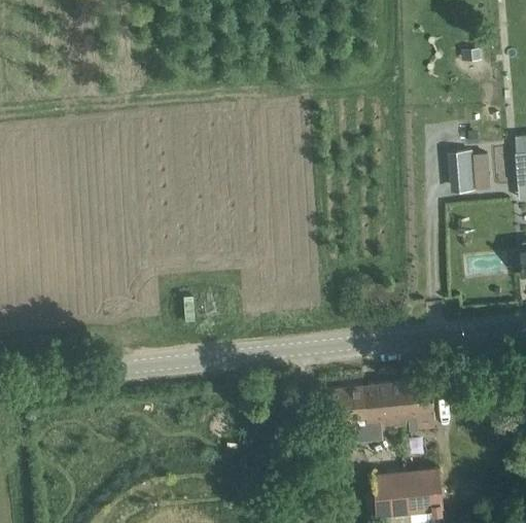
[(477,51),(464,53),(465,63),(478,62),(477,51)]
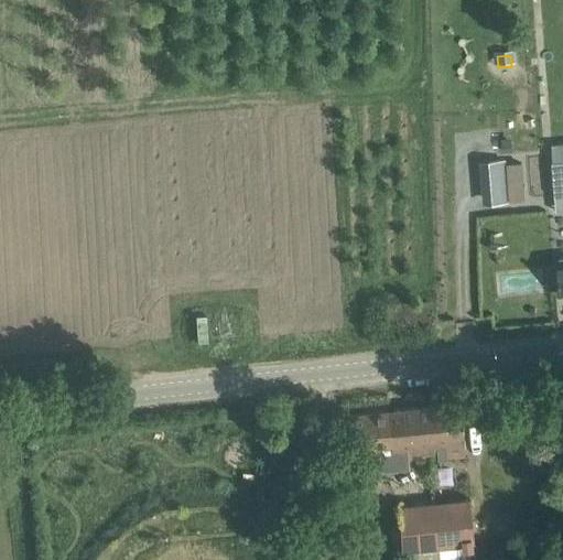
[(501,154),(511,154),(510,146),(501,146),(501,154)]
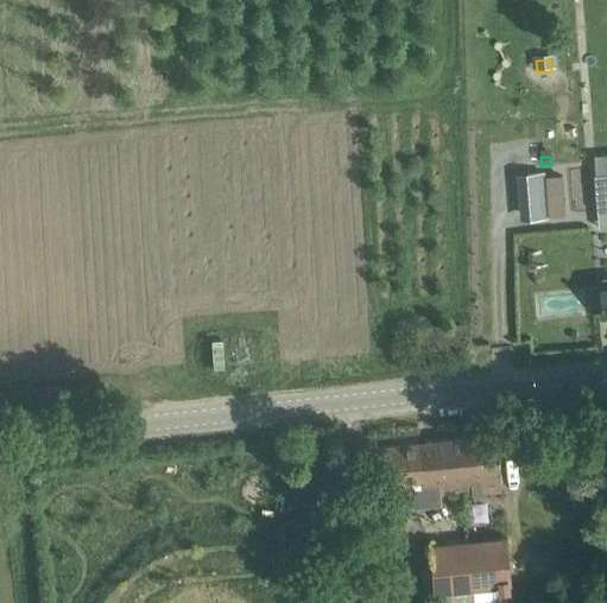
[(606,176),(594,177),(594,178),(598,233),(606,232),(606,176)]
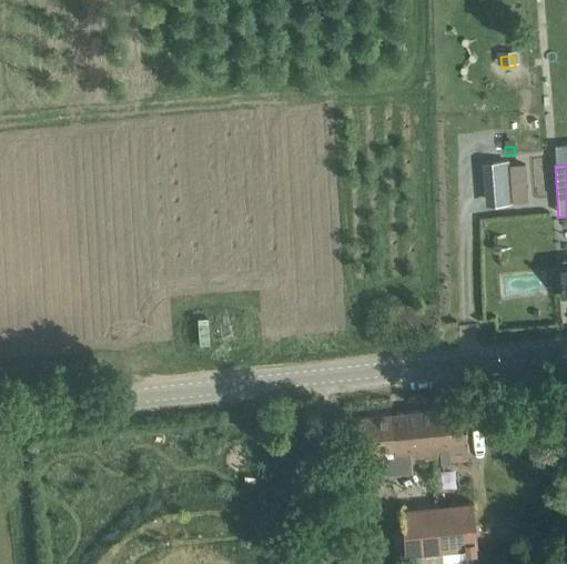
[(509,170),(510,182),(513,205),(527,204),(525,169),(509,170)]
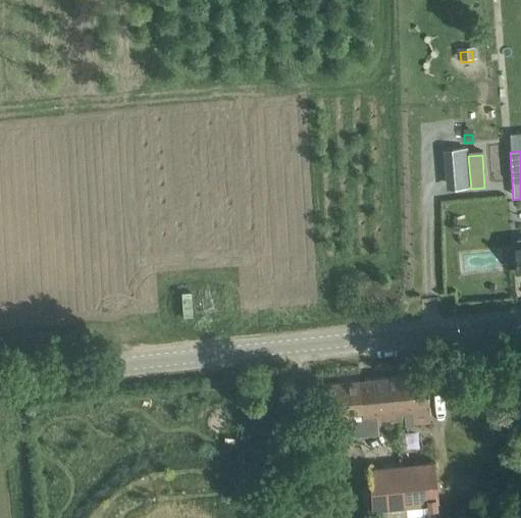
[(425,376),(364,382),(367,405),(381,403),(382,411),(376,412),(378,426),(399,424),(400,428),(430,425),(425,376)]
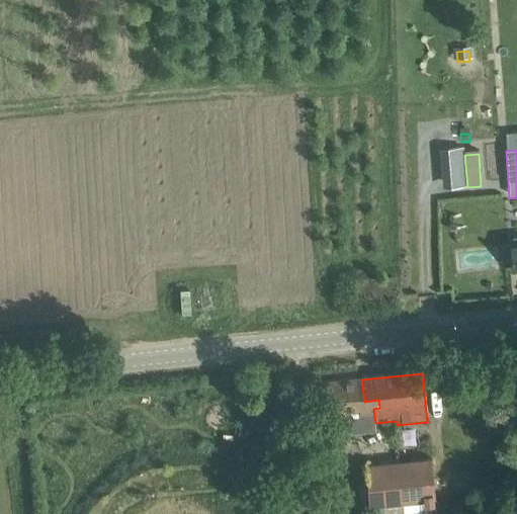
[(364,402),(361,379),(318,383),(321,414),(322,414),(324,433),(348,431),(349,436),(374,434),(372,423),(375,423),(373,409),(379,408),(378,400),(364,402)]
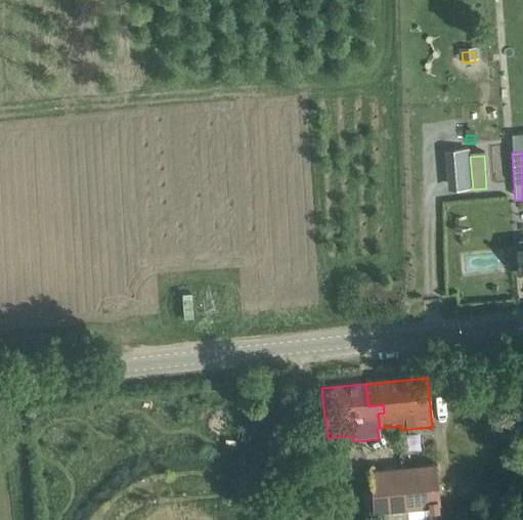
[(436,466),(401,469),(405,511),(440,508),(436,466)]
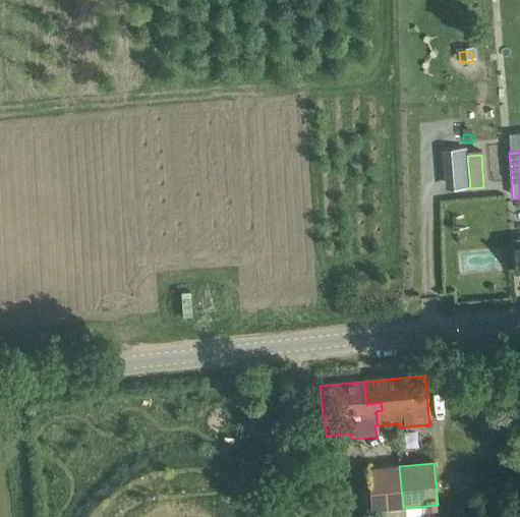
[(399,466),(365,470),(369,512),(373,511),(374,516),(403,516),(403,508),(399,466)]
